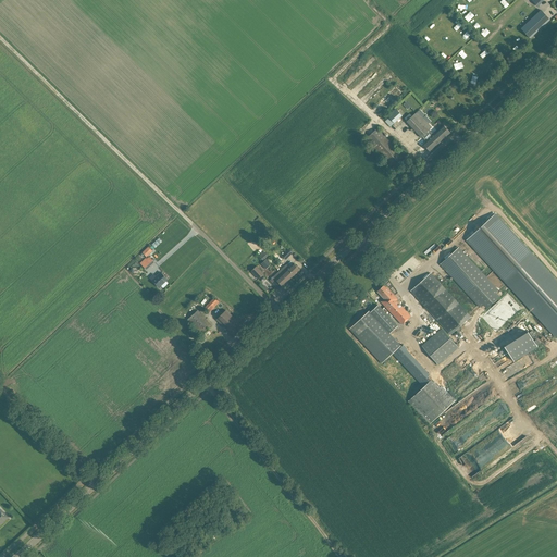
[(541,10),(521,28),(530,38),(551,20),(549,19),(543,12),(541,10)]
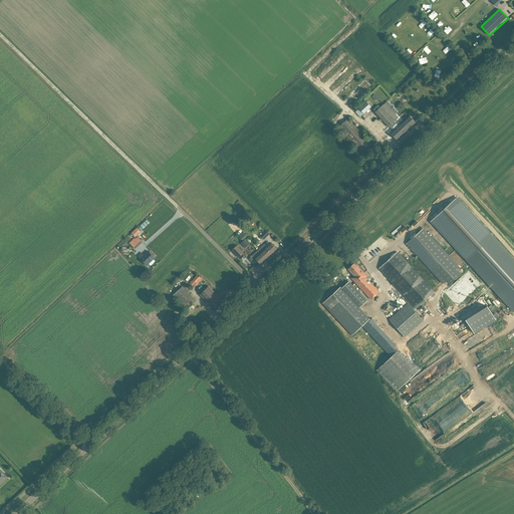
[(354,111),(360,117),(371,106),(365,100),(357,107),(358,108),(354,111)]
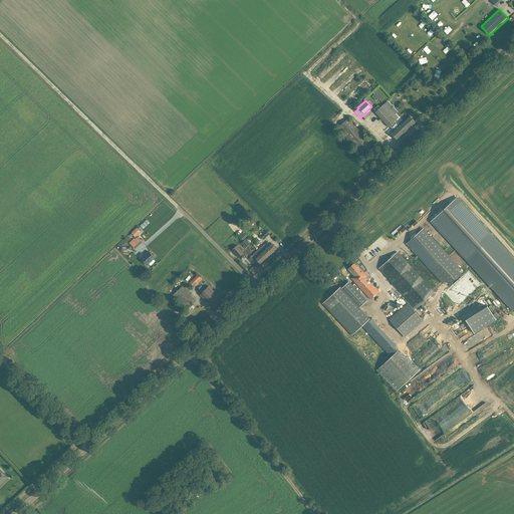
[(375,111),(389,126),(399,117),(384,102),(375,111)]
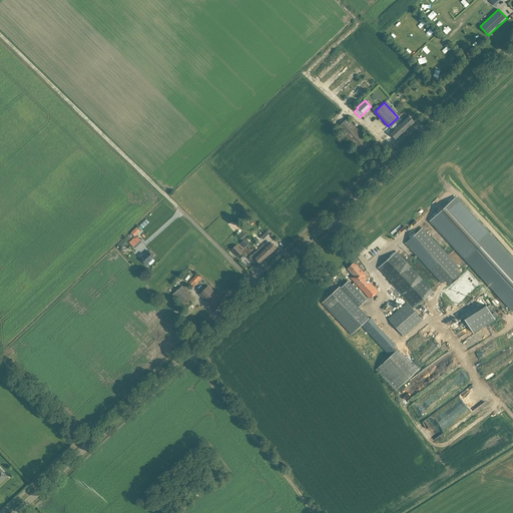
[(415,122),(411,118),(409,115),(390,133),(396,139),(415,122)]
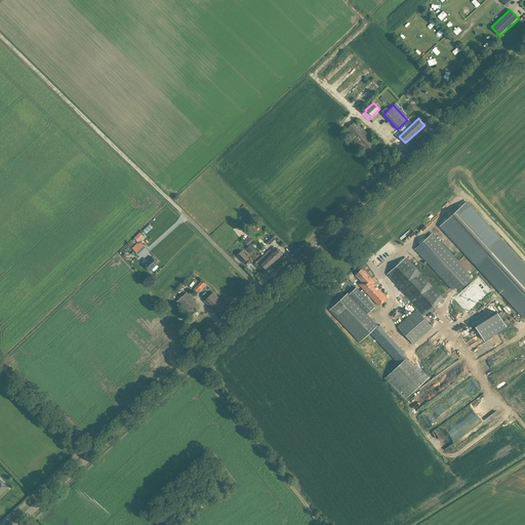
[(380,148),(377,144),(356,120),(345,130),(369,158),(380,148)]
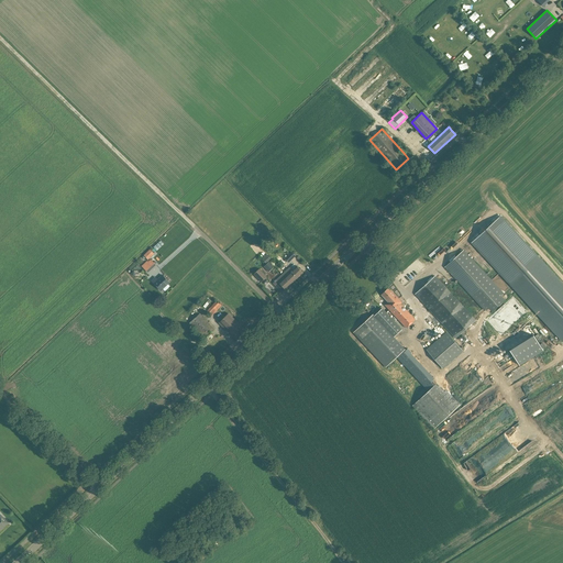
[(501,216),(473,241),(512,284),(541,258),(501,216)]
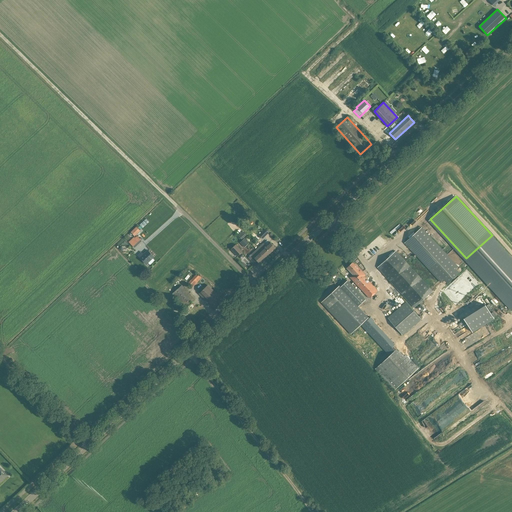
[(131,232),(134,236),(140,230),(137,227),(131,232)]
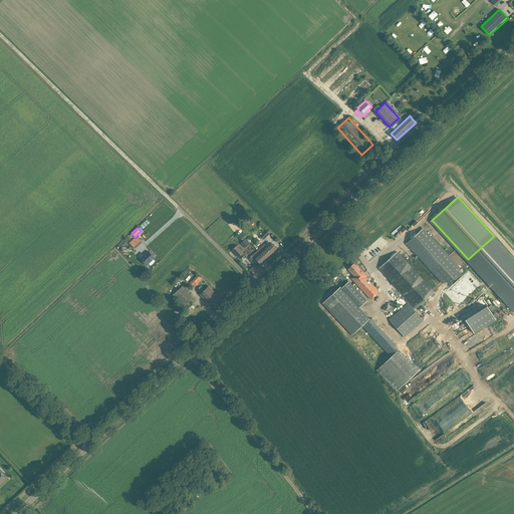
[(423,229),(407,244),(443,284),(445,282),(448,285),(461,274),(458,270),(459,268),(423,229)]
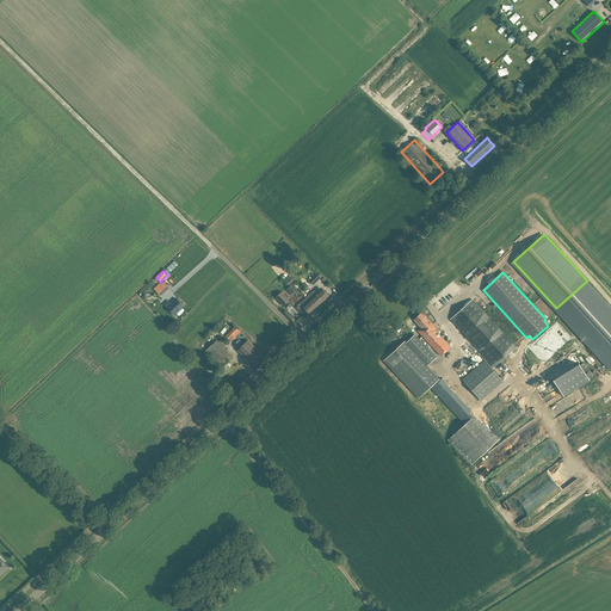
[(309,281),(314,285),(321,277),(316,273),(309,281)]
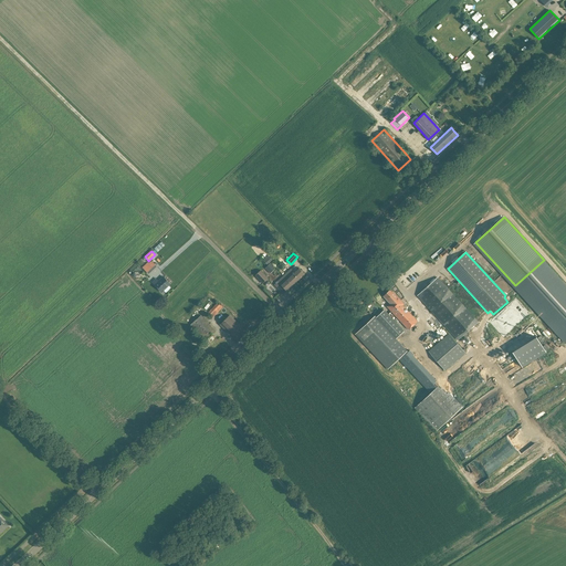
[(263,260),(268,264),(272,260),(269,255),(263,260)]
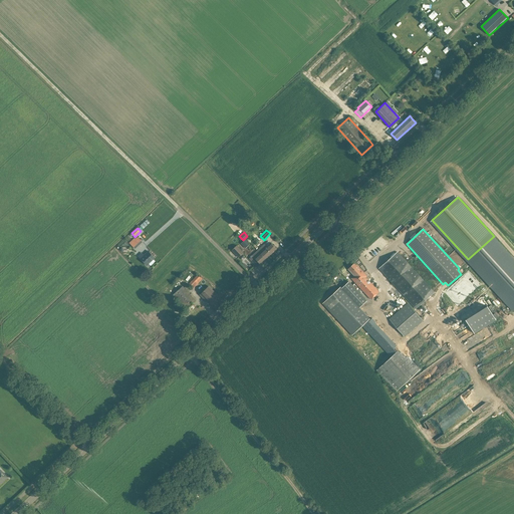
[(135,238),(130,243),(134,247),(142,240),(138,236),(137,238),(136,237),(135,238)]
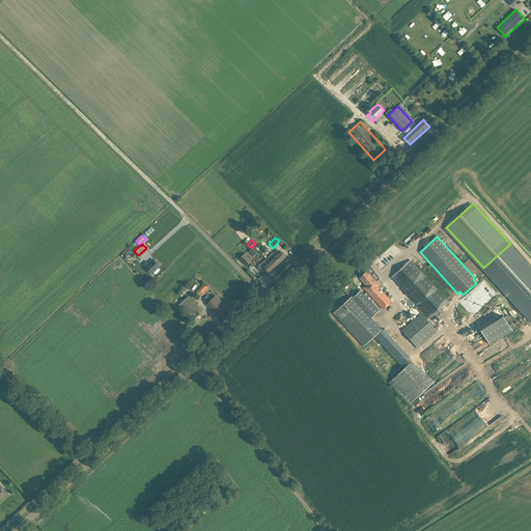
[(267,258),(275,268),(286,257),(280,251),(276,255),(273,252),(267,258)]
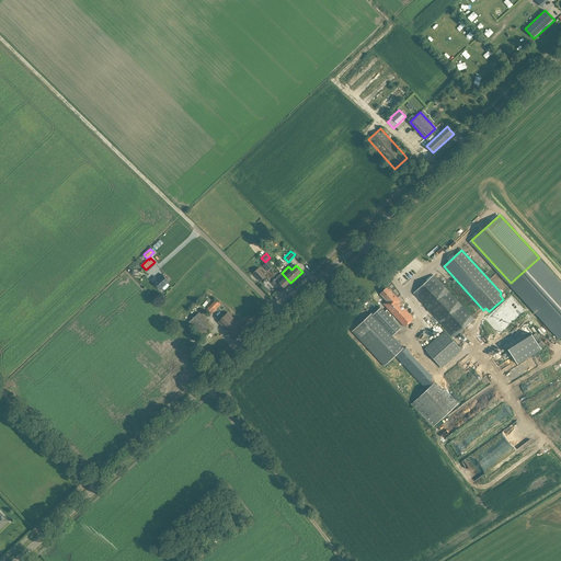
[(266,275),(259,267),(253,273),(261,281),(266,275)]
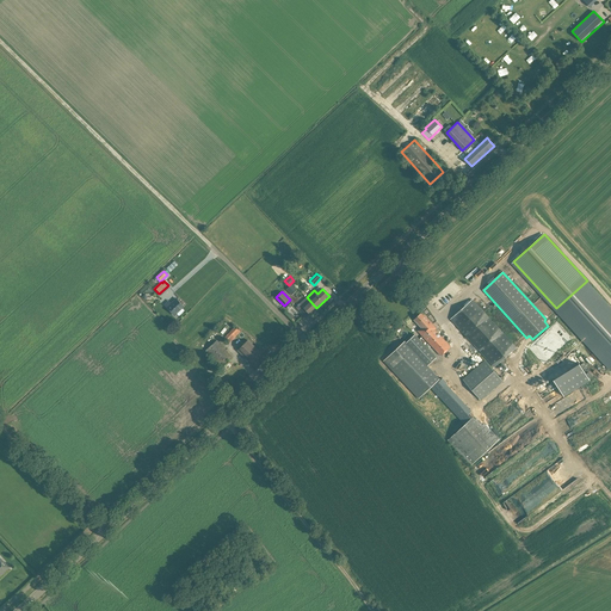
[(308,313),(309,314),(316,308),(307,297),(296,307),(304,315),(308,313)]
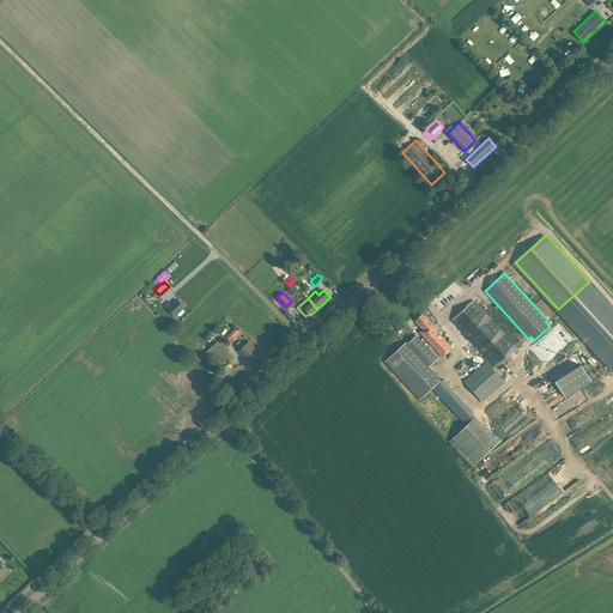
[(173,303),(173,304),(168,308),(175,316),(177,314),(180,317),(186,313),(182,309),(184,308),(177,299),(173,303)]
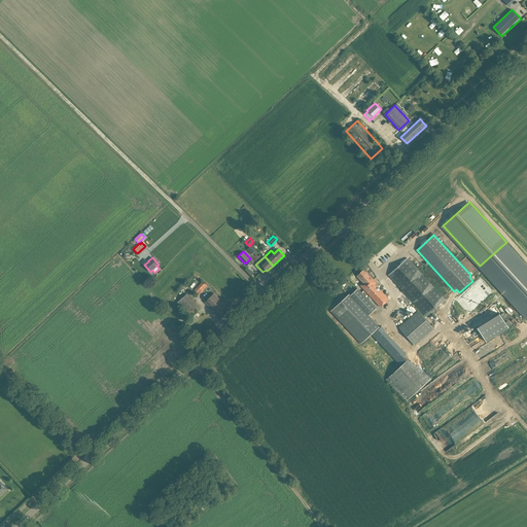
[(408,258),(389,275),(426,316),(445,300),(408,258)]
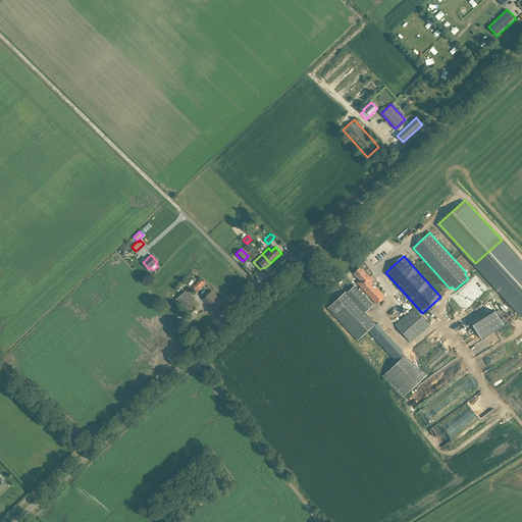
[(357,282),(360,285),(369,277),(361,267),(354,273),(360,279),(357,282)]
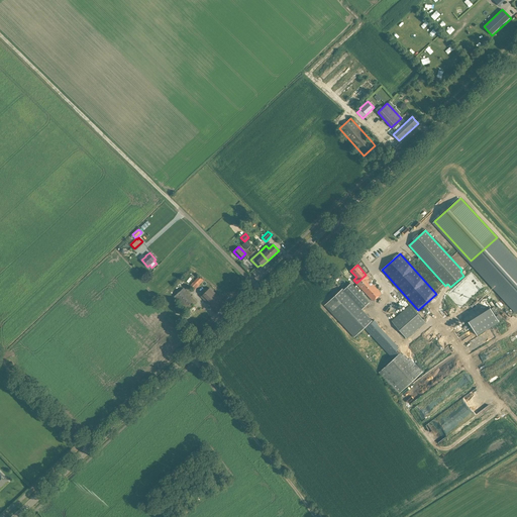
[(356,283),(374,301),(382,294),(368,279),(369,278),(366,275),(356,283)]
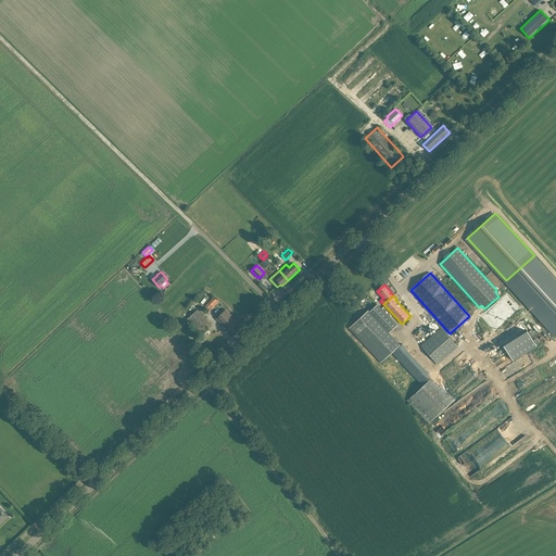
[(214,297),(210,302),(214,306),(218,301),(214,297)]
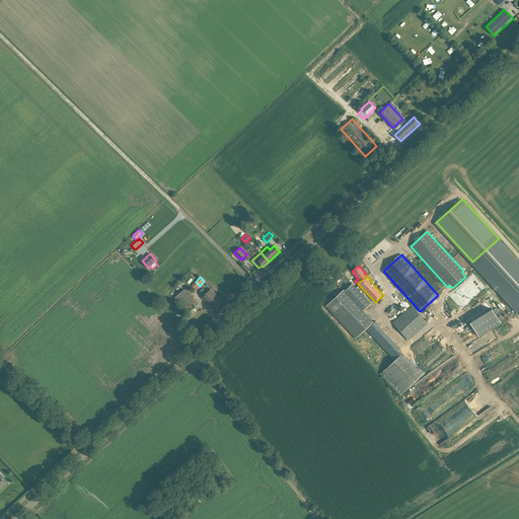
[(326,306),(356,339),(373,322),(363,311),(371,303),(353,284),(345,291),(344,290),(326,306)]
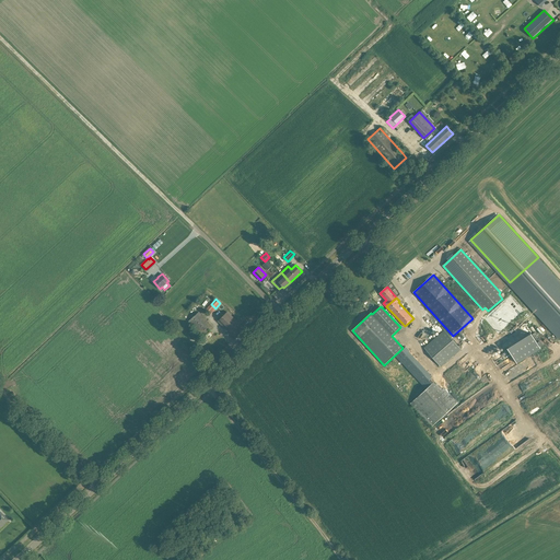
[(512,323),(511,321),(511,319),(510,317),(508,314),(505,313),(503,311),(499,311),(497,311),(493,312),(490,313),(487,316),(486,319),(485,322),(485,325),(485,327),(487,331),(490,335),(493,337),(497,338),(500,337),(503,337),(506,335),(508,334),(510,330),(511,328),(512,325),(512,323)]
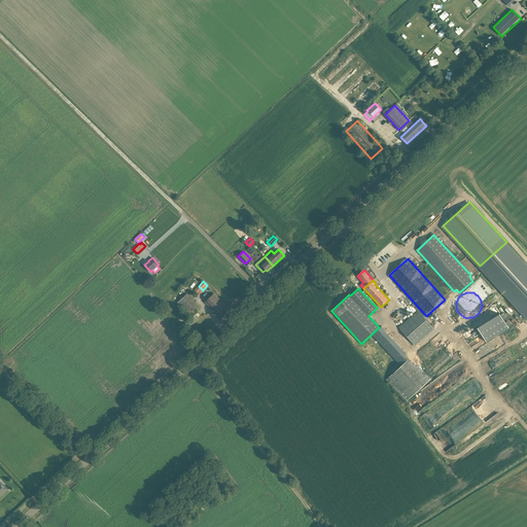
[(201,308),(186,293),(176,304),(190,318),(182,325),(188,330),(202,317),(197,312),(201,308)]
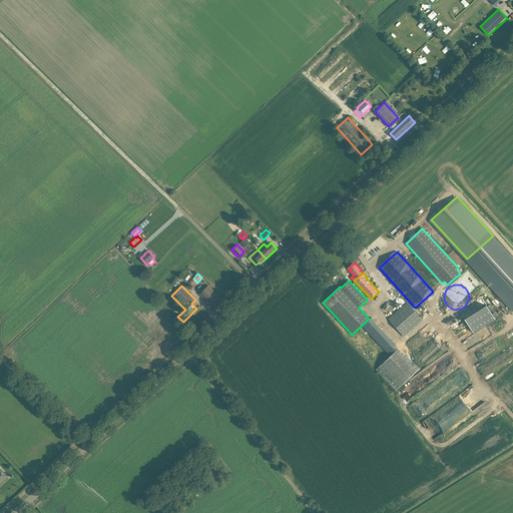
[(209,303),(215,309),(222,302),(216,296),(217,295),(208,286),(199,294),(208,304),(209,303)]
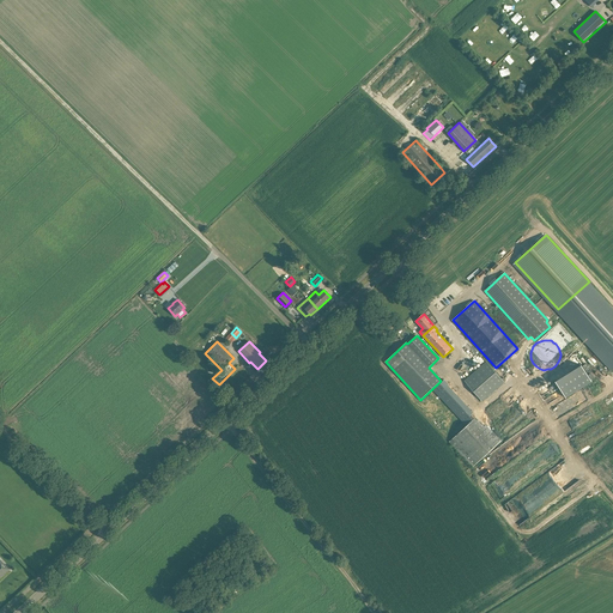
[(465,381),(483,401),(505,382),(486,362),(465,381)]
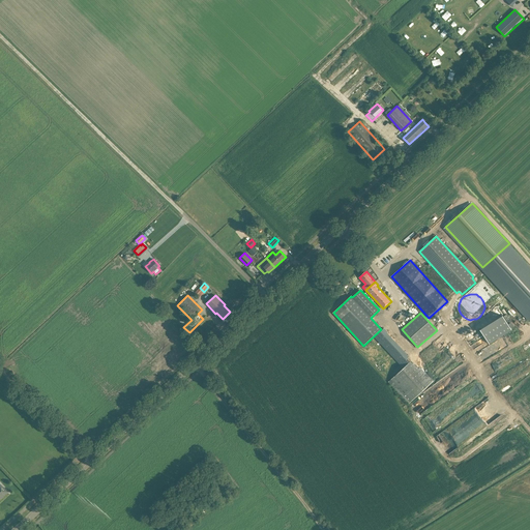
[(489,344),(514,330),(506,315),(477,330),(480,335),(483,333),(489,344)]
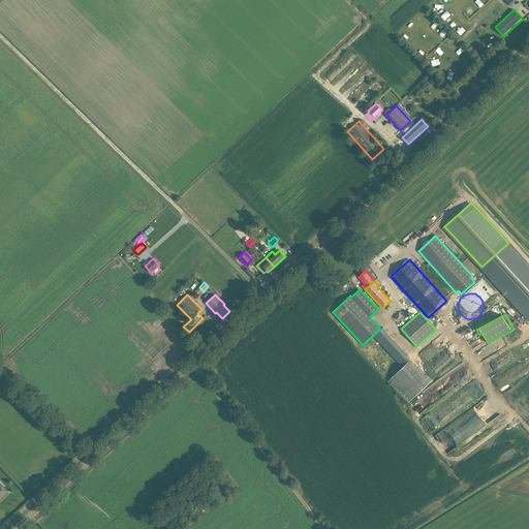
[(387,381),(408,403),(433,380),(383,327),(379,331),(374,336),(403,367),(387,381)]
